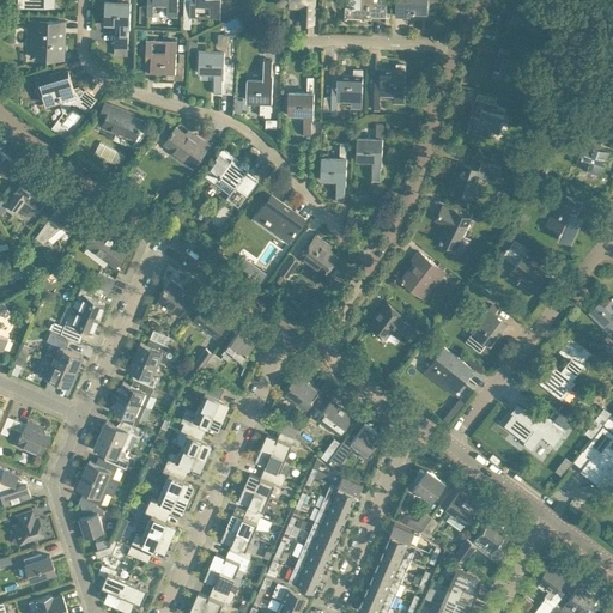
[(105,22),(115,22),(115,48),(128,49),(129,0),(123,0),(123,2),(107,1),(105,22)]
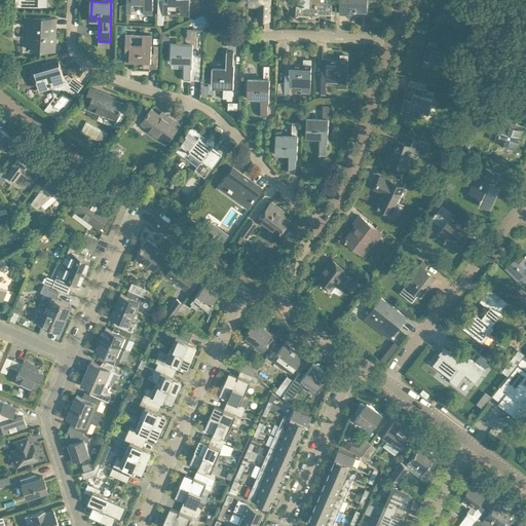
[(119,17),(126,17),(126,11),(132,11),(132,2),(144,3),(143,12),(153,12),(152,0),(126,0),(126,4),(119,4),(119,17)]
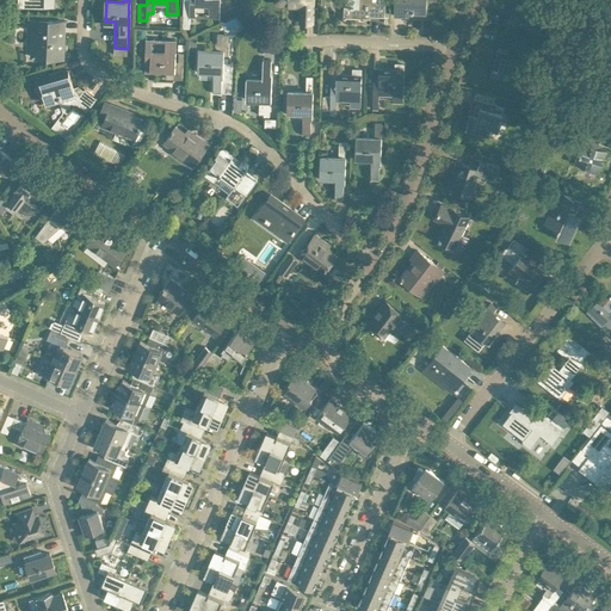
[(183,0),(183,28),(189,28),(190,16),(195,16),(196,5),(196,4),(210,5),(210,14),(209,17),(220,17),(220,16),(220,0),(183,0)]
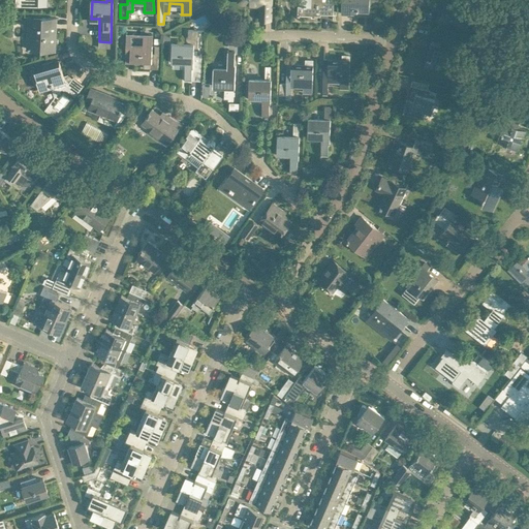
[(271,0),(268,0),(239,0),(240,2),(255,3),(254,5),(261,5),(260,19),(270,19),(271,0)]
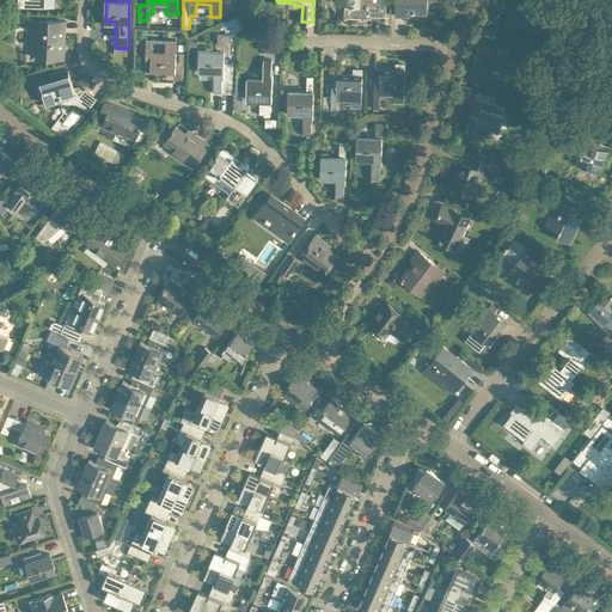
[(371,18),(371,12),(375,12),(375,13),(375,14),(377,14),(386,16),(386,0),(347,0),(347,6),(352,6),(352,17),(371,18)]
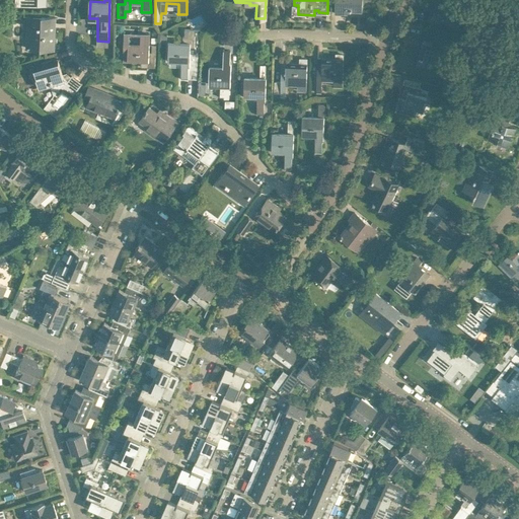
[(336,0),(336,13),(344,13),(344,10),(352,10),(352,8),(362,8),(362,0),(336,0)]
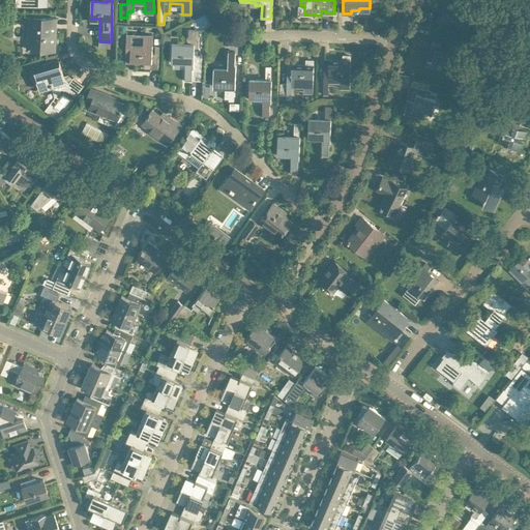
[(32,35),(31,49),(48,50),(48,46),(54,46),(55,18),(38,17),(38,20),(29,20),(29,35),(32,35)]
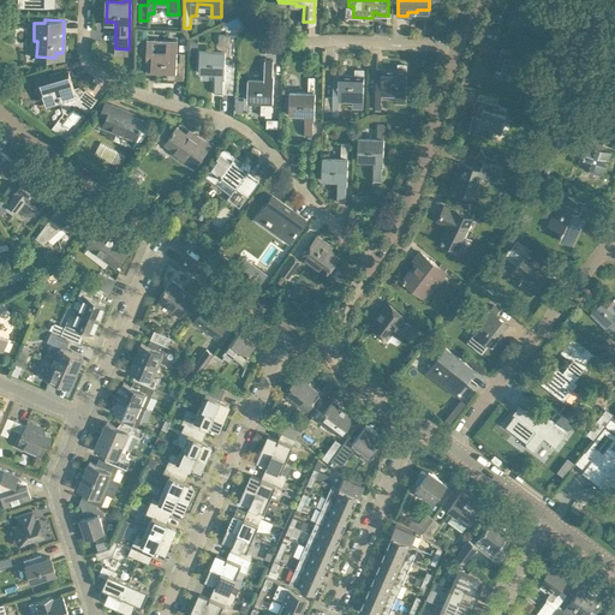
[(231,55),(231,35),(225,35),(219,34),(219,51),(201,51),(201,70),(215,71),(215,91),(224,91),(224,77),(234,77),(234,61),(225,61),(225,55),(231,55)]
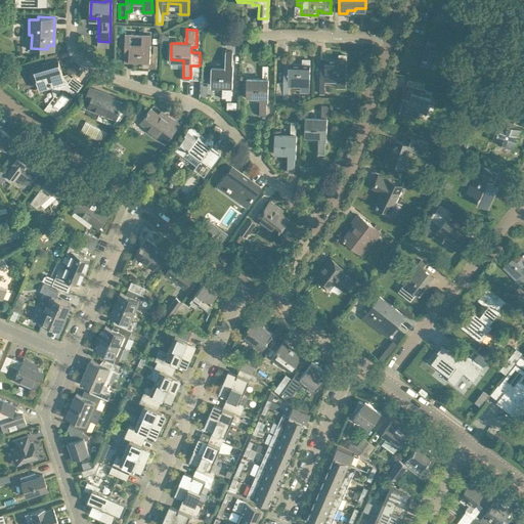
[(439,38),(440,34),(429,31),(423,47),(420,46),(417,56),(422,57),(420,66),(429,69),(432,59),(444,62),(448,48),(449,48),(451,41),(439,38)]
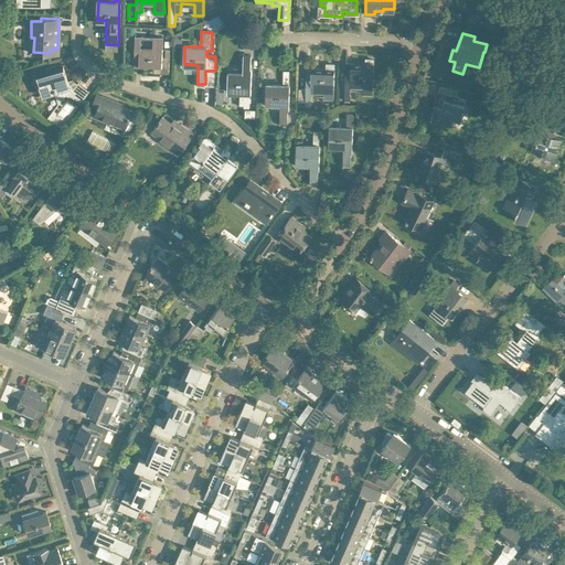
[(163,38),(152,38),(135,36),(134,64),(139,64),(139,65),(155,66),(155,71),(162,72),(163,38)]
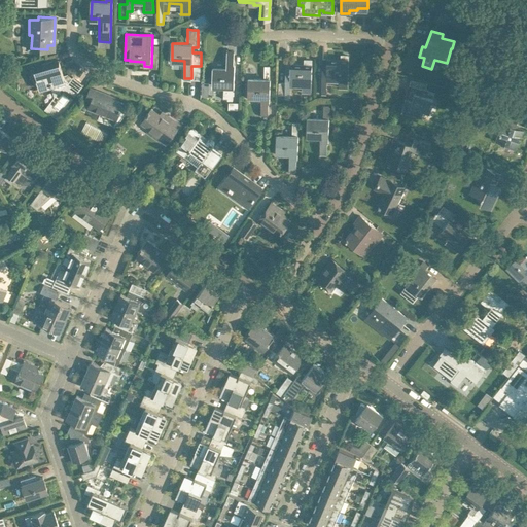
[(484,41),(470,37),(467,47),(481,50),(484,41)]
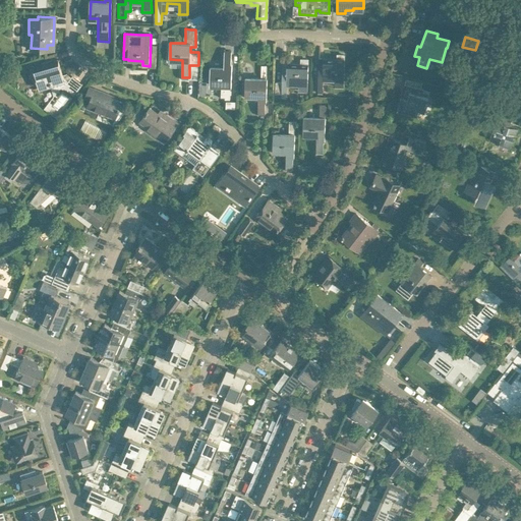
[(225,50),(224,67),(212,67),(211,83),(221,84),(221,97),(225,97),(225,99),(230,99),(232,51),(225,50)]
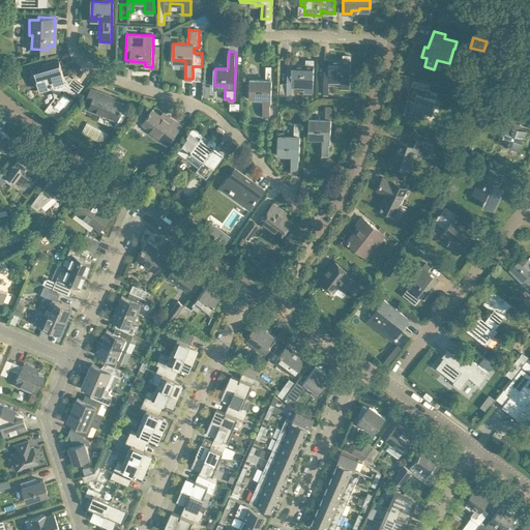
[(328,94),(329,82),(341,82),(341,87),(350,87),(351,56),(344,55),(344,60),(329,59),(329,61),(324,60),(323,93),(328,94)]
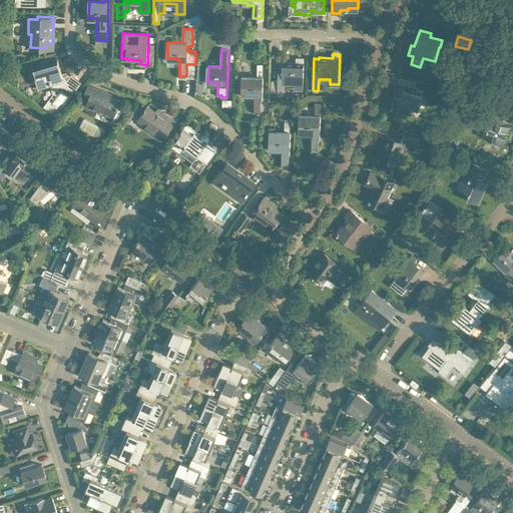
[(61,73),(57,58),(30,66),(31,71),(35,70),(39,87),(50,84),(53,93),(43,105),(56,115),(81,82),(71,74),(70,75),(66,71),(61,73)]
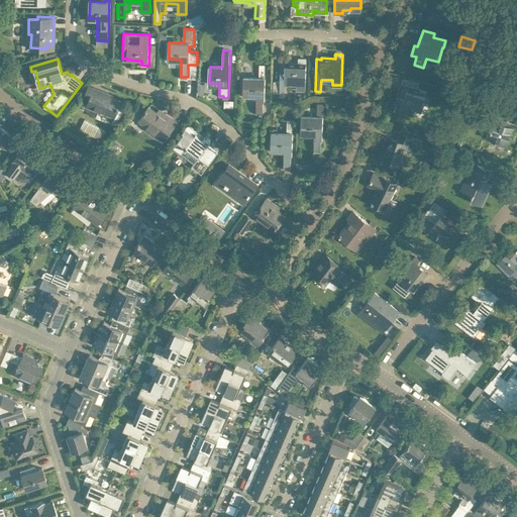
[(281,62),(280,72),(280,81),(274,81),(273,92),(280,93),(280,96),(284,96),(285,84),(296,84),(296,90),(305,90),(306,69),(306,59),(299,59),(299,63),(281,62)]
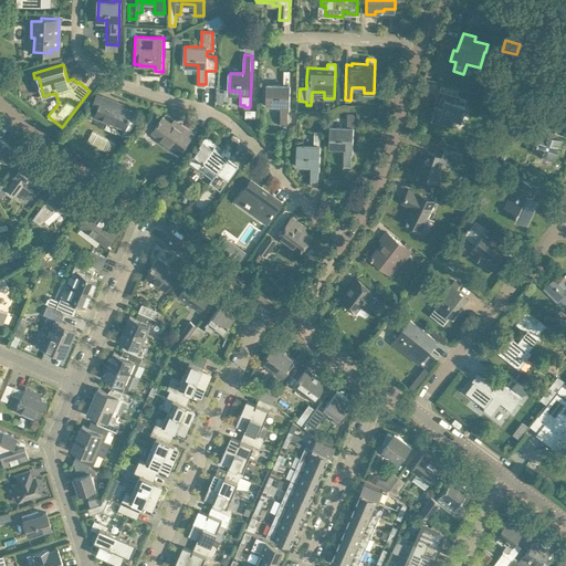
[(284,70),(284,85),(268,85),(268,103),(281,103),(280,122),(287,123),(290,70),(284,70)]
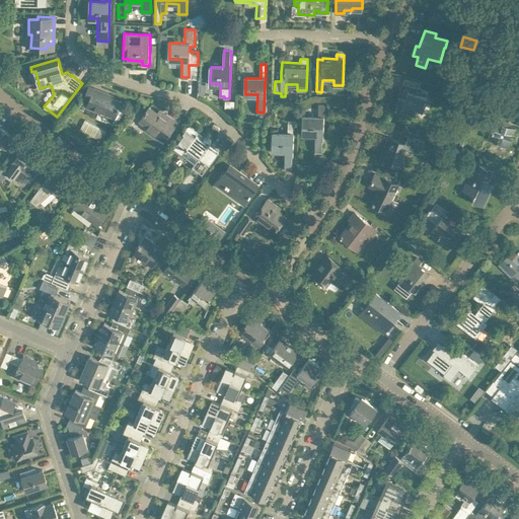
[(395,110),(404,114),(422,118),(428,89),(405,84),(403,91),(408,92),(405,99),(398,97),(395,110)]
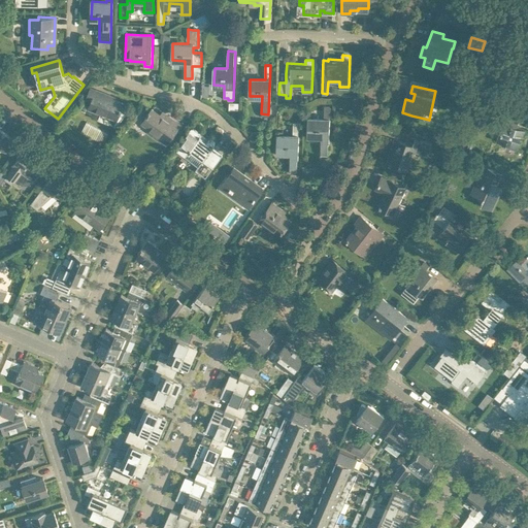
[(92,100),(89,108),(100,112),(98,120),(116,127),(127,112),(126,112),(121,110),(122,108),(121,108),(123,103),(109,98),(110,96),(91,88),(87,98),(92,100)]
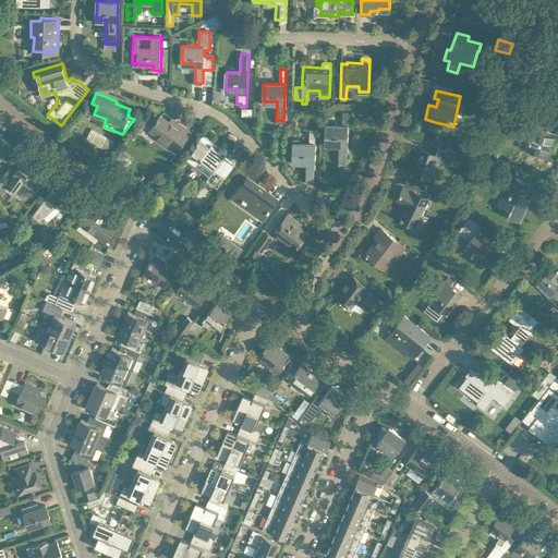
[(342,125),(326,125),(326,143),(339,144),(339,162),(347,162),(348,111),(342,111),(342,125)]
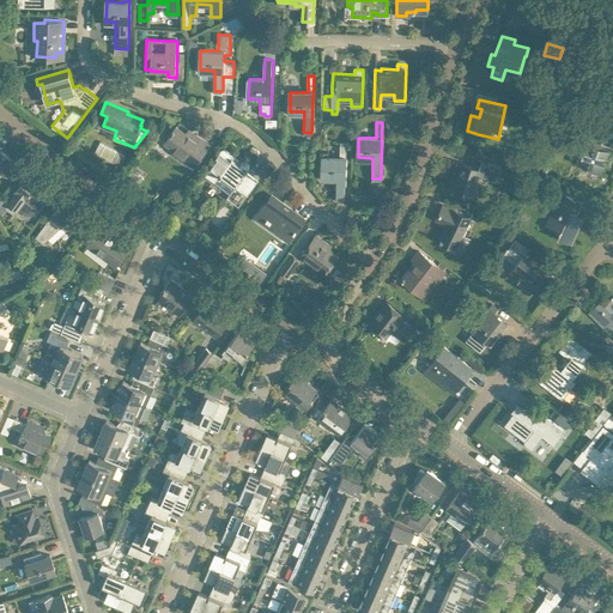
[(189,161),(194,164),(208,144),(194,134),(192,138),(176,126),(165,141),(174,149),(173,151),(188,163),(189,161)]
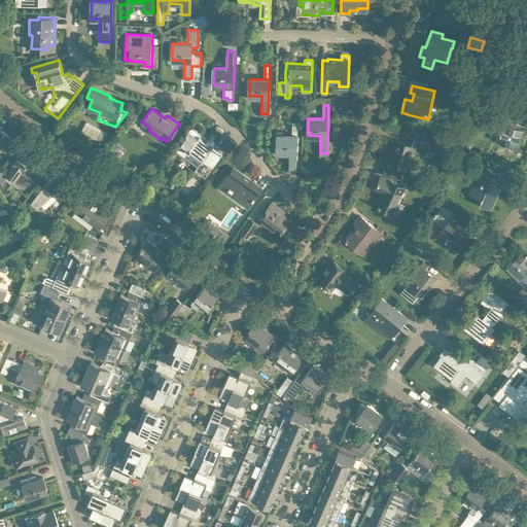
[(516,126),(519,114),(502,109),(500,116),(504,118),(497,140),(516,147),(522,128),(516,126)]
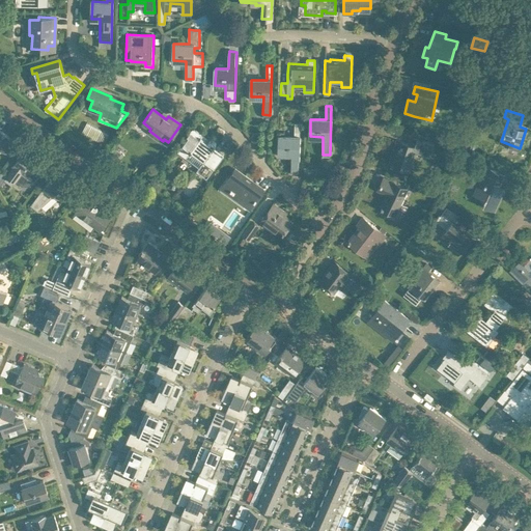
[(291,171),(299,171),(300,122),(296,122),(295,137),(280,136),(279,154),(291,154),(291,171)]
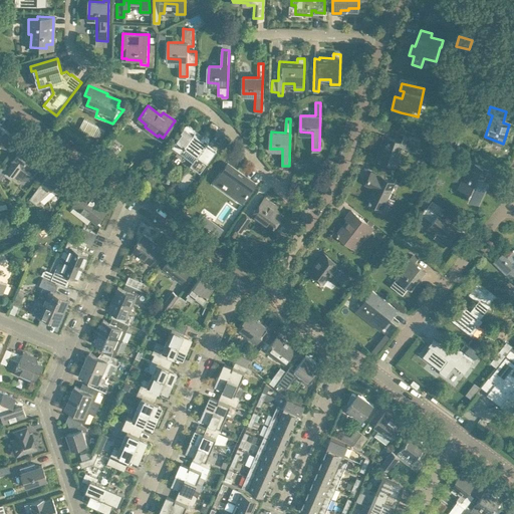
[(183,132),(172,147),(193,162),(190,166),(200,173),(211,158),(217,150),(207,143),(209,141),(209,140),(209,139),(208,138),(204,134),(202,137),(195,133),(197,131),(189,124),(188,124),(187,124),(186,125),(182,131),(183,132)]
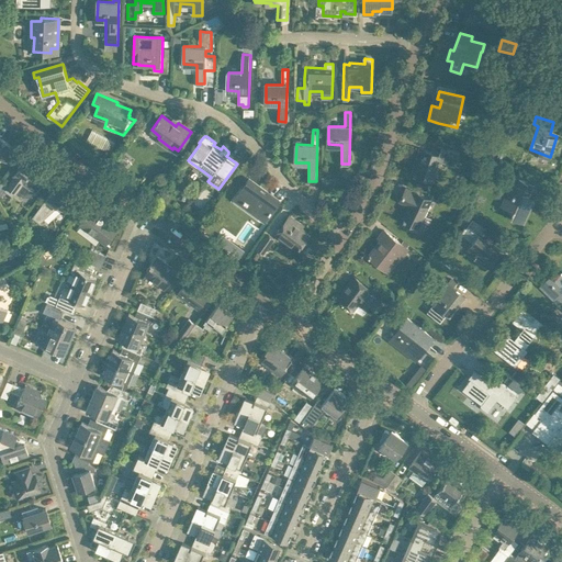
[(0,158),(1,159),(3,157),(10,159),(17,150),(0,137),(0,158)]
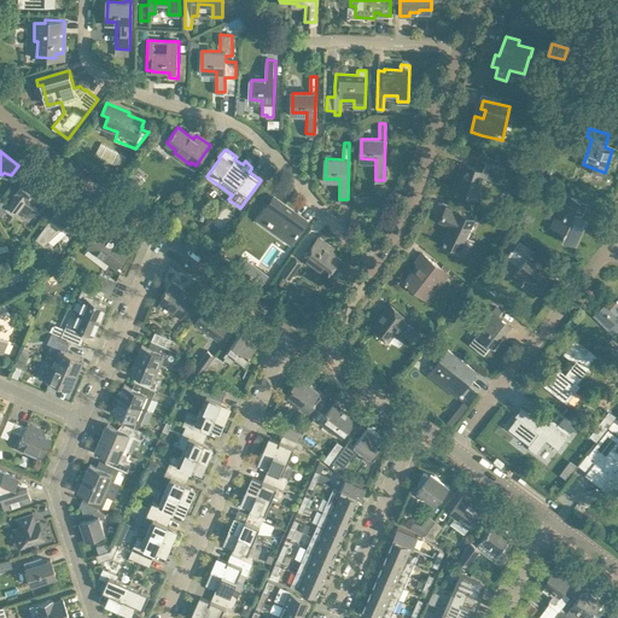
[(462,163),(453,191),(477,198),(483,176),(501,182),(506,168),(493,163),(478,159),(476,167),(462,163)]
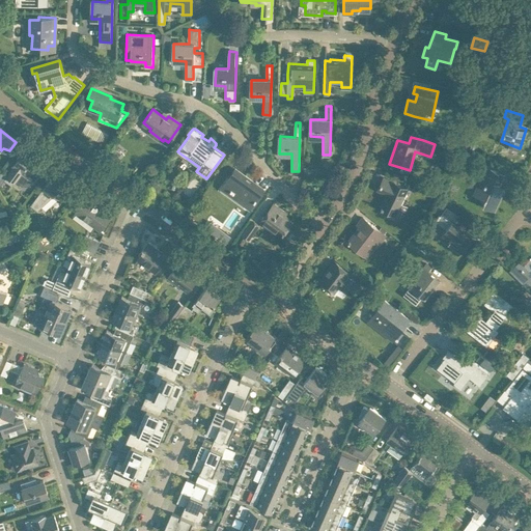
[(15,182),(16,180),(22,185),(30,186),(46,164),(26,149),(14,166),(6,175),(15,182)]
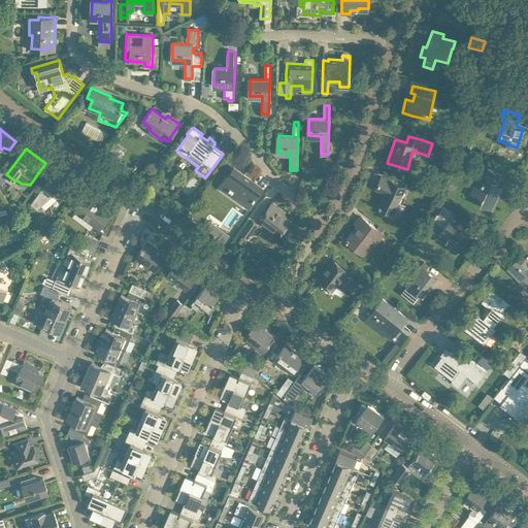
[(490,183),(496,170),(484,165),(475,182),(477,182),(471,194),(482,199),(480,203),(491,208),(497,196),(498,197),(503,186),(497,183),(496,186),(490,183)]
